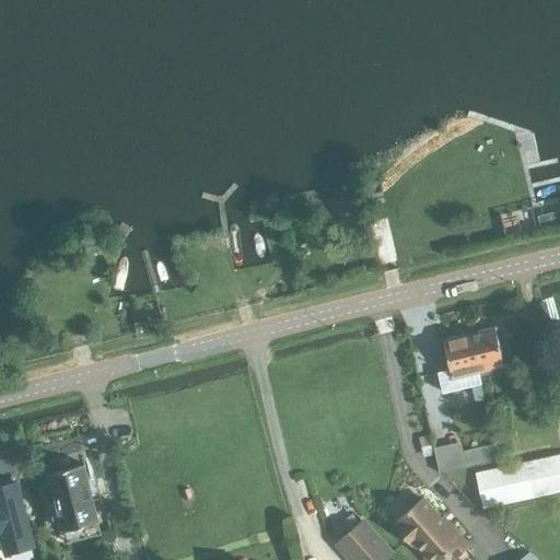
[(139,335),(158,330),(155,321),(137,325),(139,335)]
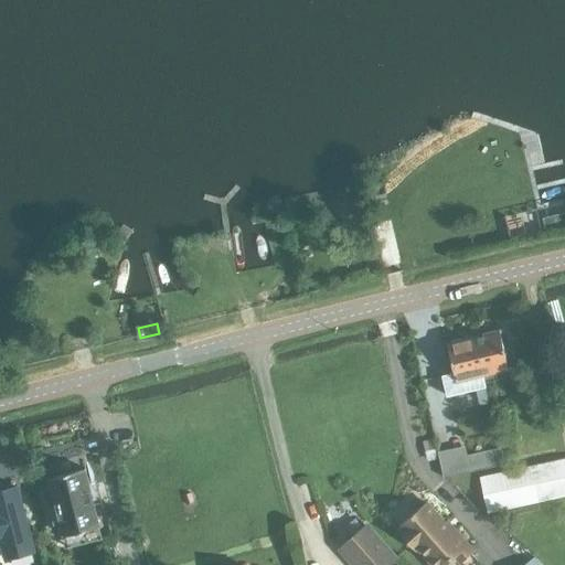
[(473,337),(483,375),(509,369),(500,330),(497,331),(496,328),(484,331),(486,333),(473,337)]
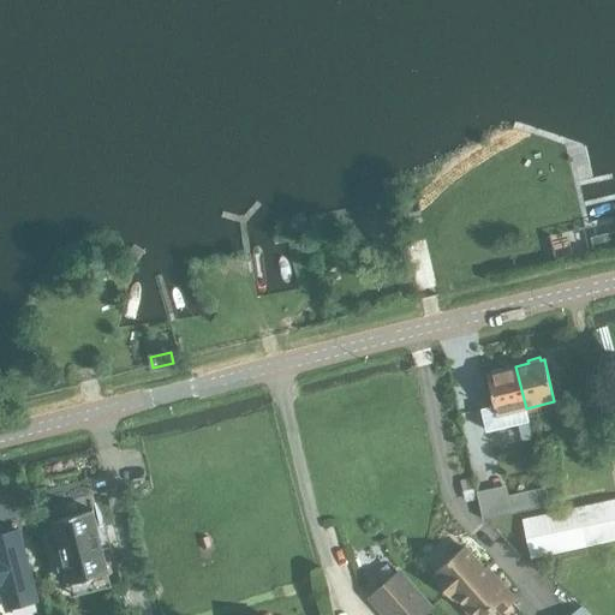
[(491,372),(487,374),(495,404),(482,407),(487,429),(529,419),(526,408),(515,366),(503,370),(502,366),(490,370),(491,372)]
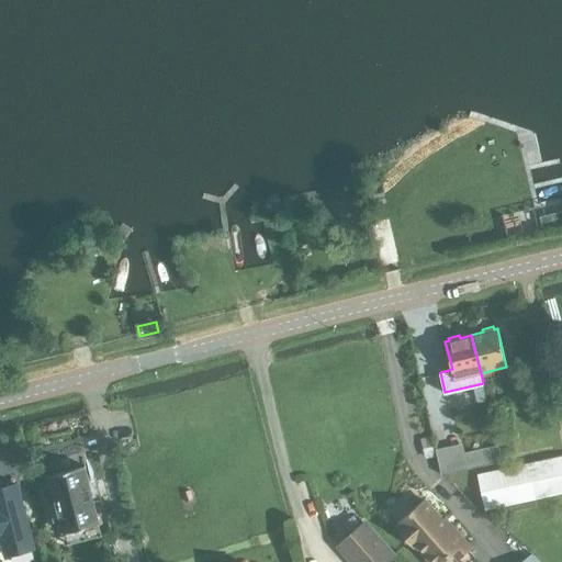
[(433,436),(423,439),(428,458),(437,456),(436,452),(436,449),(433,436)]
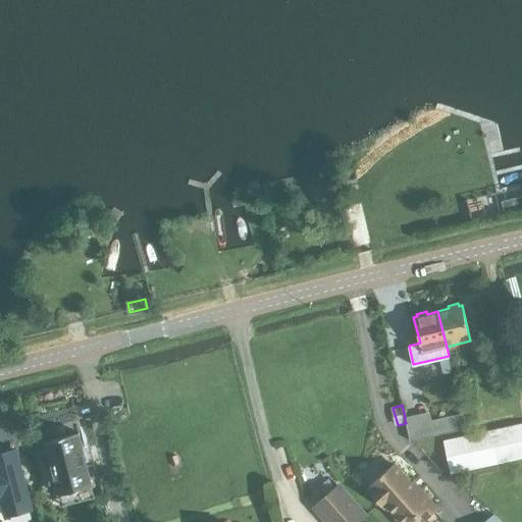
[(521,423),(444,440),(451,473),(521,458),(521,423)]
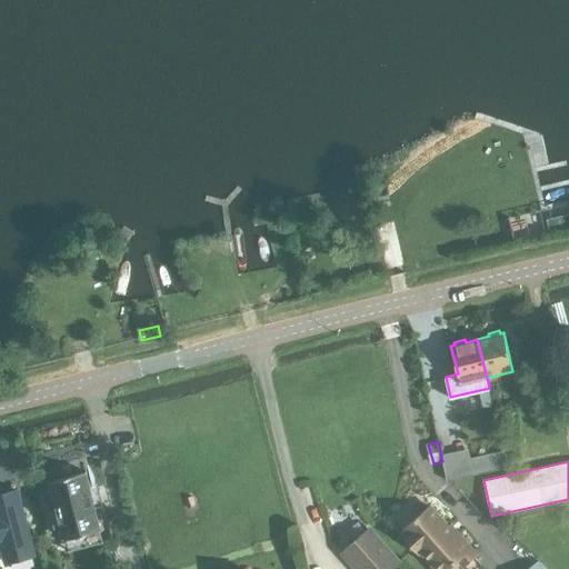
[(86,472),(85,470),(50,480),(56,503),(50,506),(56,526),(61,525),(65,538),(65,539),(100,529),(100,528),(95,508),(101,507),(105,516),(106,516),(96,478),(87,480),(86,472)]
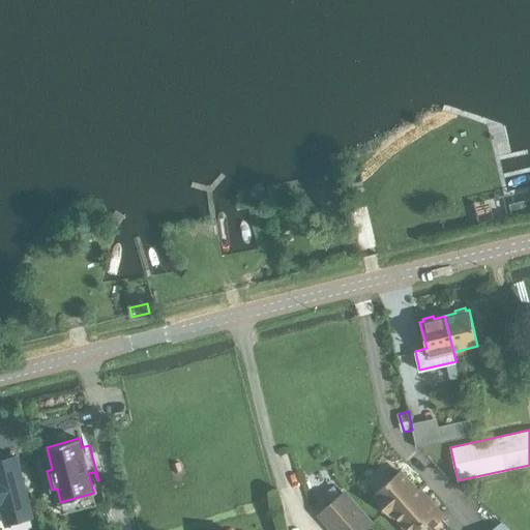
[(23,482),(16,454),(0,459),(0,520),(6,519),(7,523),(31,516),(23,482)]
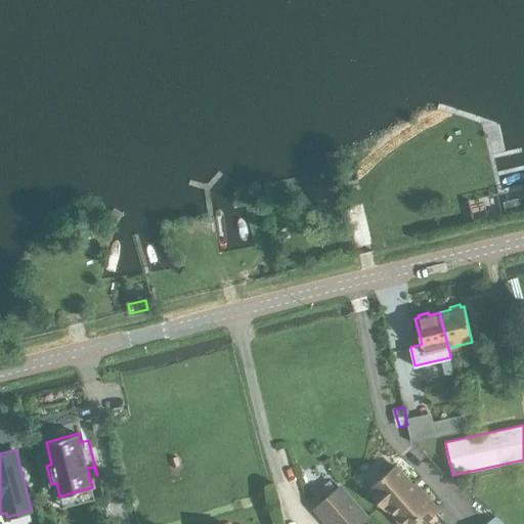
[(428,522),(439,511),(421,490),(419,492),(395,466),(370,487),(374,491),(370,494),(385,510),(388,508),(402,523),(412,523),(423,516),(428,522)]
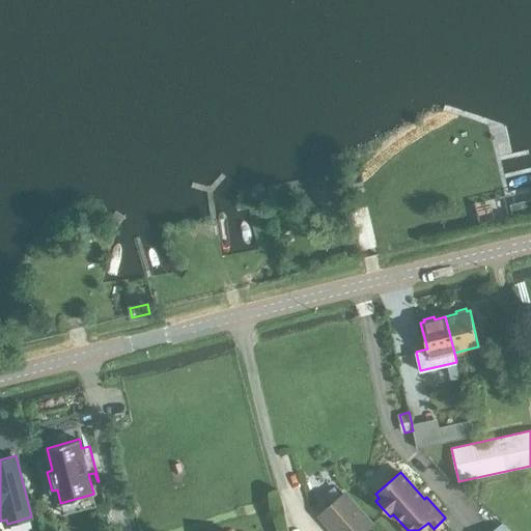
[(334,530),(364,530),(371,525),(344,494),(320,514),(334,530)]
